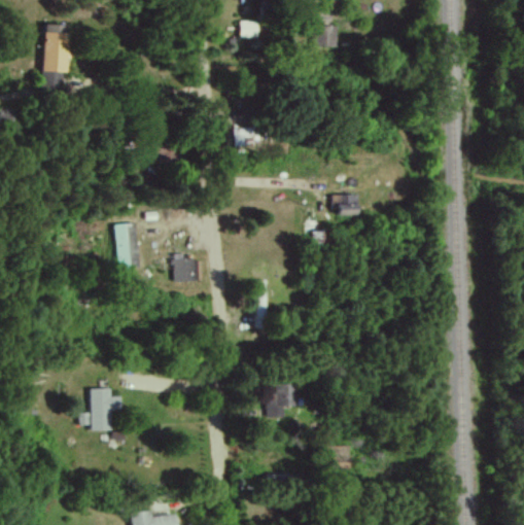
[(242,38),(259,38),(259,21),(241,22),(242,38)]
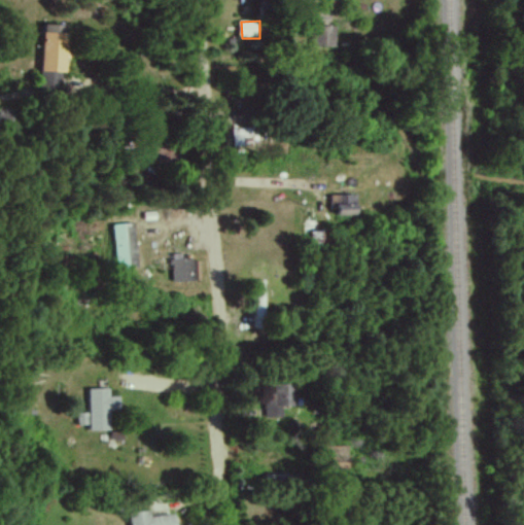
[(62,89),(63,73),(68,73),(70,25),(45,24),(43,89),(62,89)]
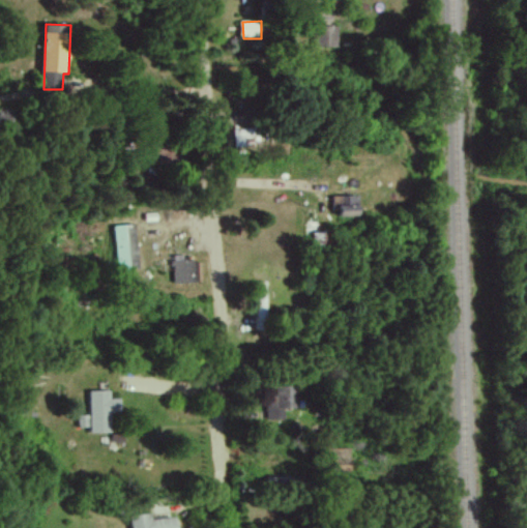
[(318,47),(341,47),(341,26),(318,26),(318,47)]
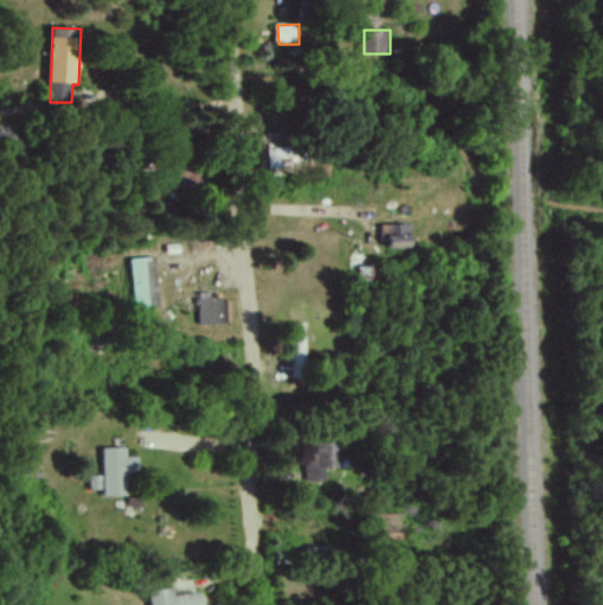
[(293,147),(270,148),(271,169),(283,169),(282,158),(293,158),(293,147)]
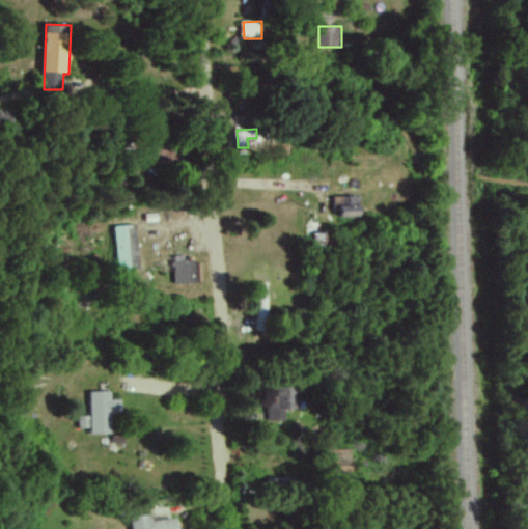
[(362,217),(363,196),(337,196),(336,217),(362,217)]
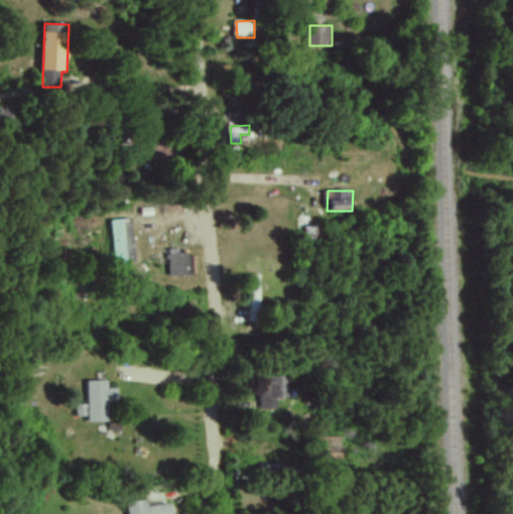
[(112,221),(117,262),(138,259),(133,219),(112,221)]
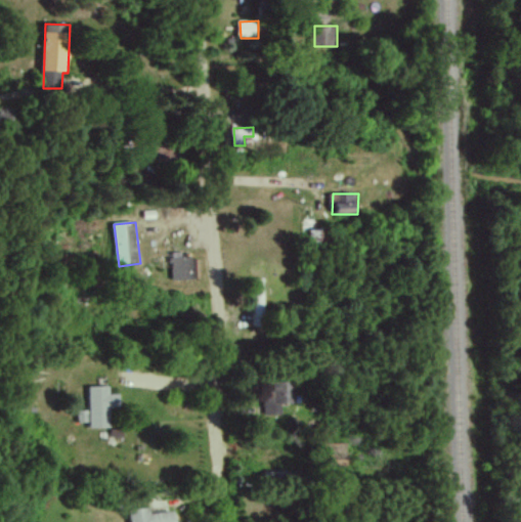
[(172,255),(173,280),(198,279),(197,258),(184,258),(183,255),(172,255)]
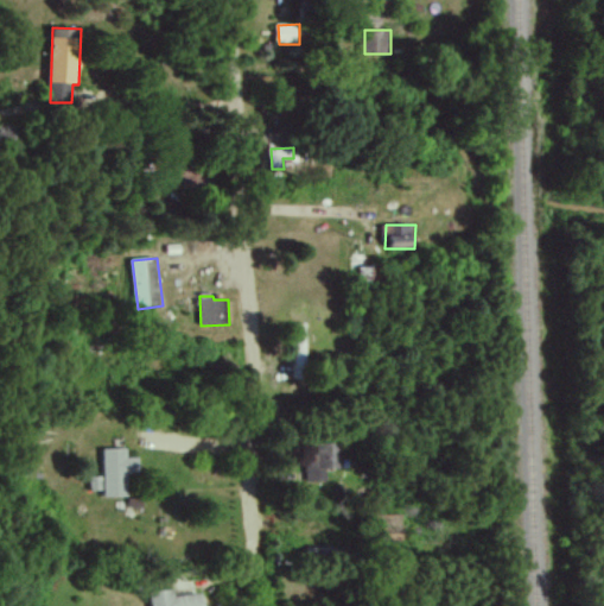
[(297,379),(309,379),(307,323),(296,323),(297,379)]
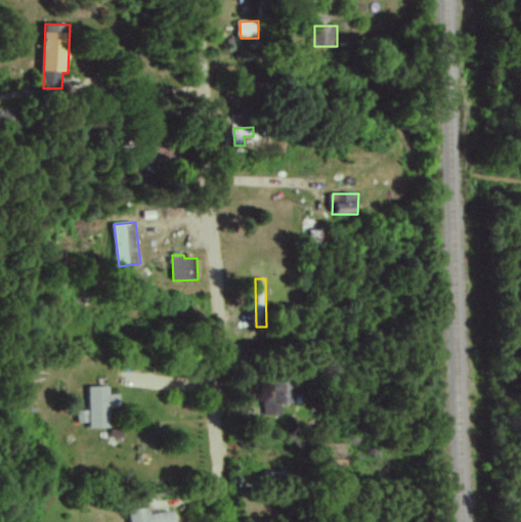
[(265,416),(283,415),(283,404),(296,404),(295,382),(274,383),(274,392),(265,392),(265,416)]
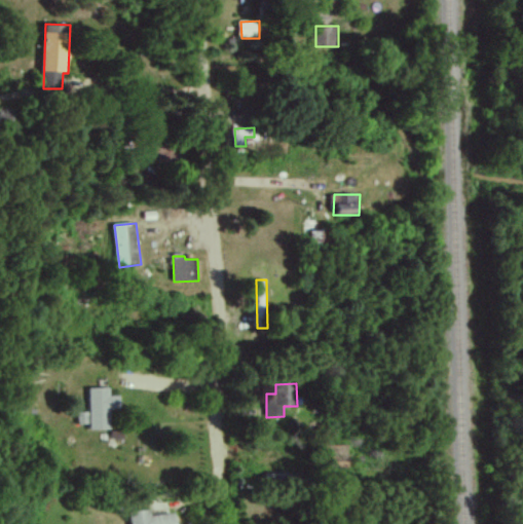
[(91,429),(112,429),(112,411),(122,411),(121,397),(111,397),(111,388),(90,388),(91,429)]
